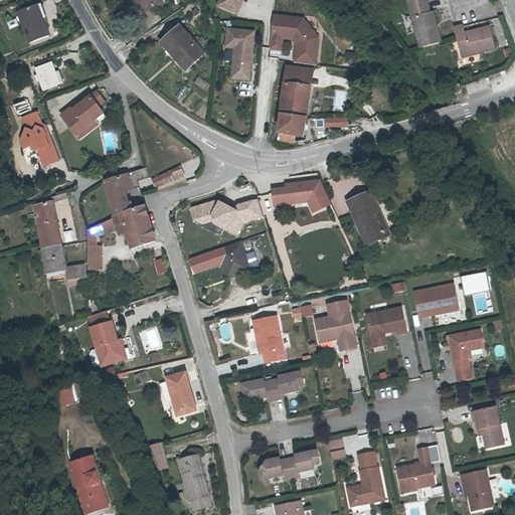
[(134,0),(139,11),(145,9),(141,0),(134,0)]
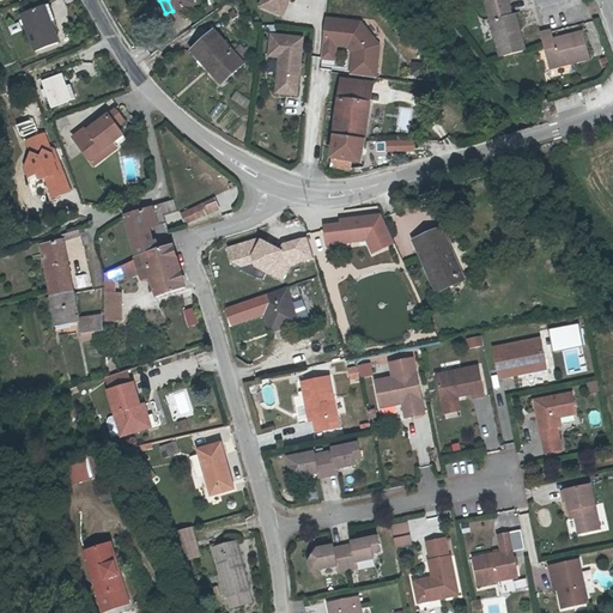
[(168,0),(173,11),(194,5),(192,0),(168,0)]
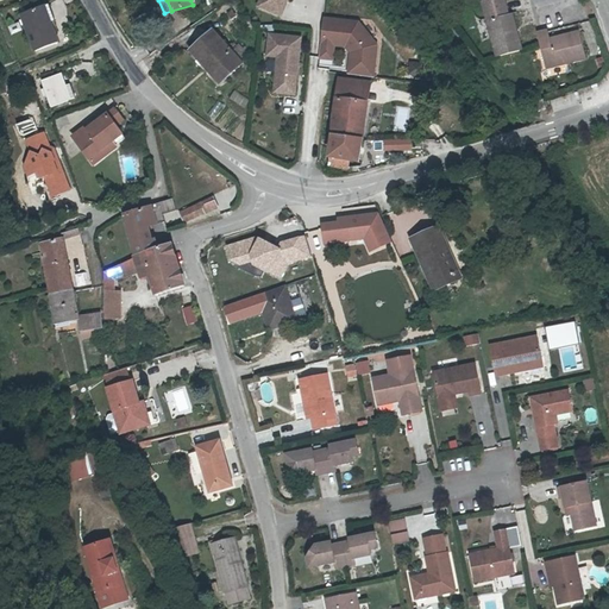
[(259,0),(257,8),(280,17),(287,1),(288,0),(259,0)]
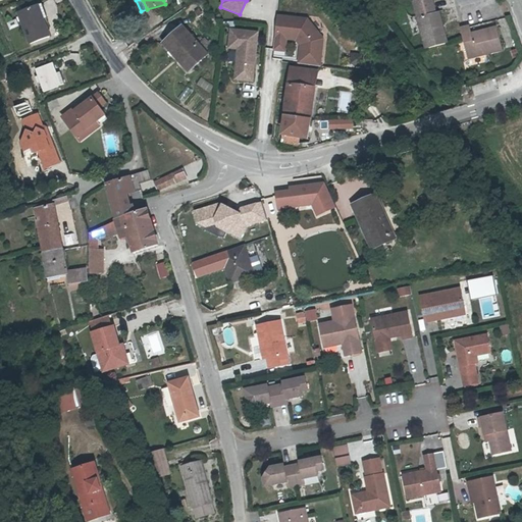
[(423,0),(421,0),(419,1),(425,15),(428,14),(423,0)]
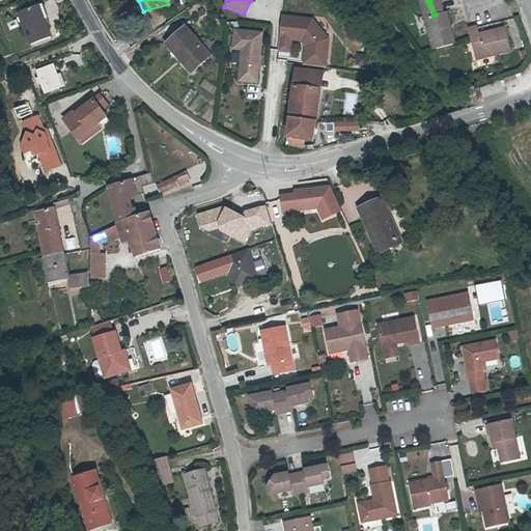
[(435,0),(430,0),(436,15),(440,14),(435,0)]
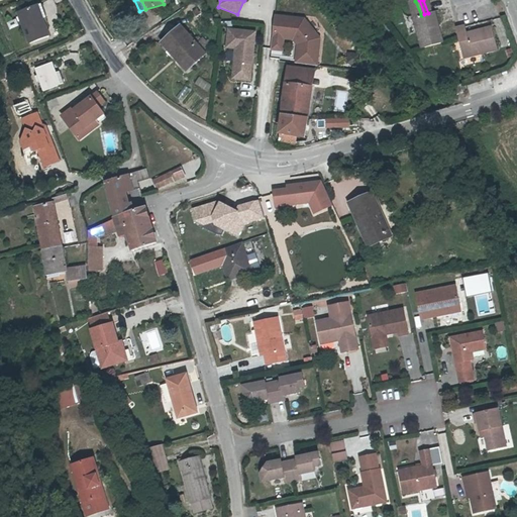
[(424,14),(421,15),(415,1),(405,4),(420,50),(441,43),(430,12),(424,14)]
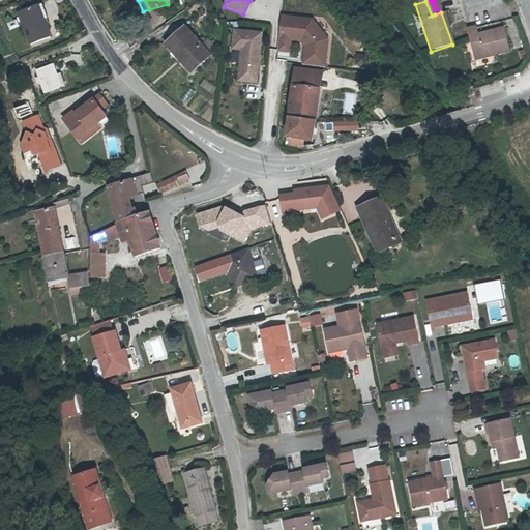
[(43,4),(38,6),(43,20),(49,18),(43,4)]
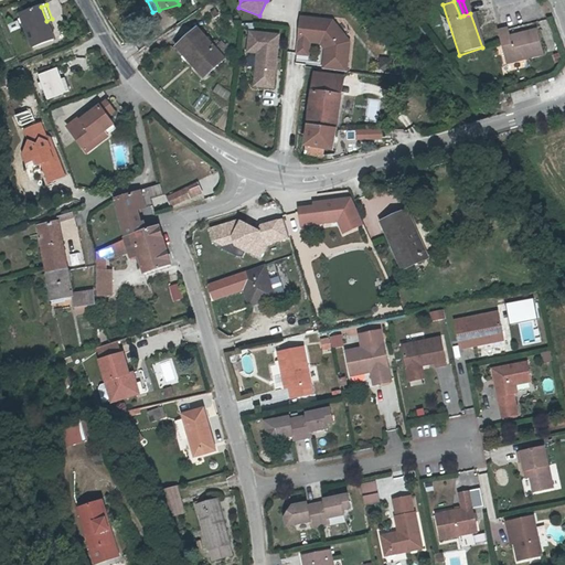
[(53,40),(46,21),(41,7),(20,13),(32,48),(53,40)]
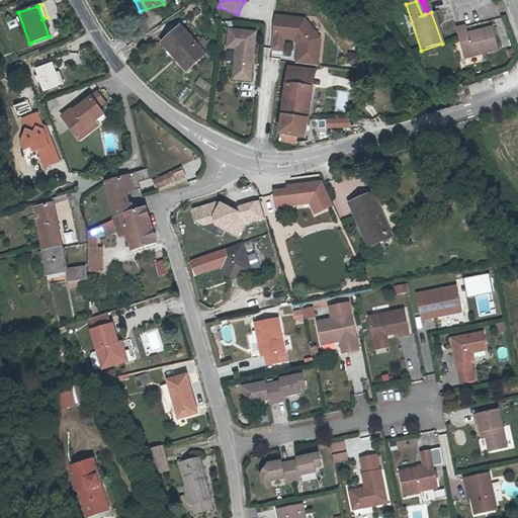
[(307,17),(274,14),(270,55),(283,58),(286,40),(293,41),(296,45),(294,63),(319,66),(322,38),(307,17)]
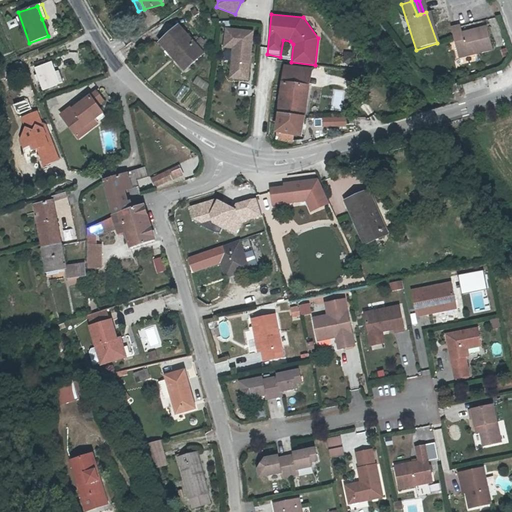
[(179,51),(189,64),(204,52),(179,24),(160,40),(174,56),(179,51)]
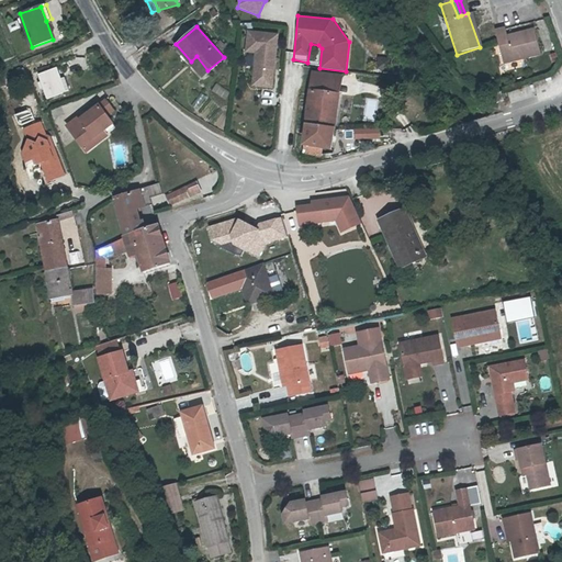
[(279,33),(248,30),(246,52),(256,53),(253,88),(273,90),(279,33)]
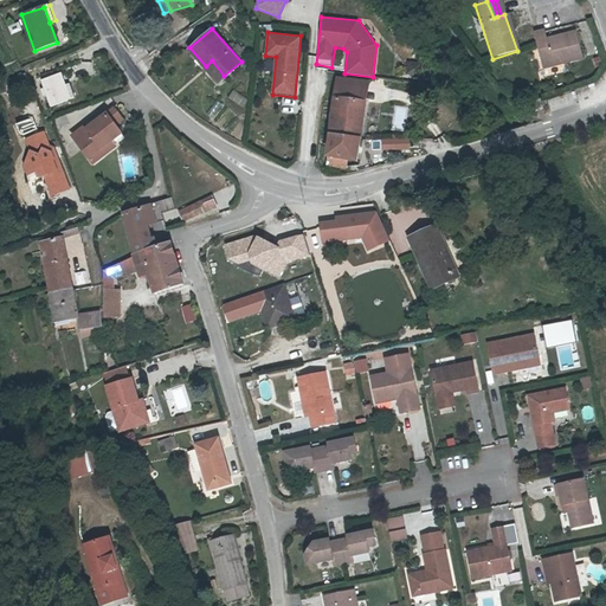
[(540,70),(581,62),(577,38),(547,44),(545,34),(532,37),(534,46),(540,70)]
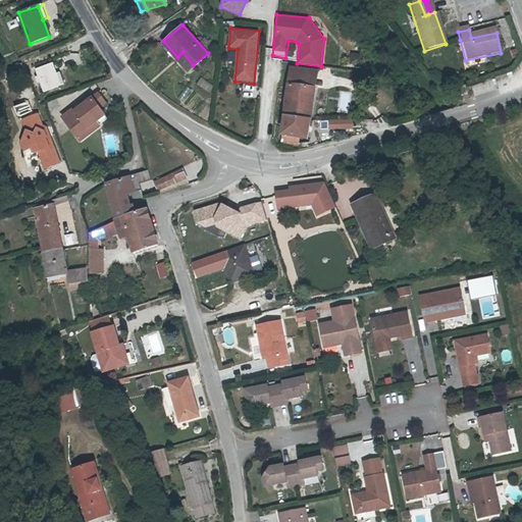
[(188,69),(193,65),(183,52),(177,57),(188,69)]
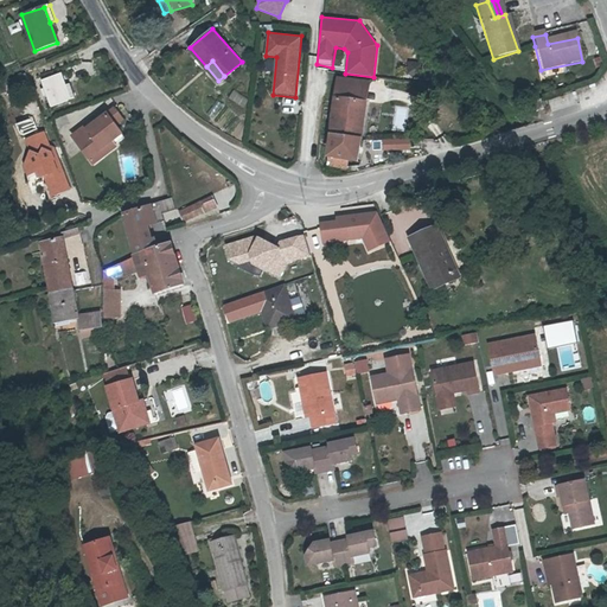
[(62,75),(42,82),(45,89),(42,90),(43,95),(46,94),(51,107),(70,101),(74,98),(69,85),(65,87),(62,75)]
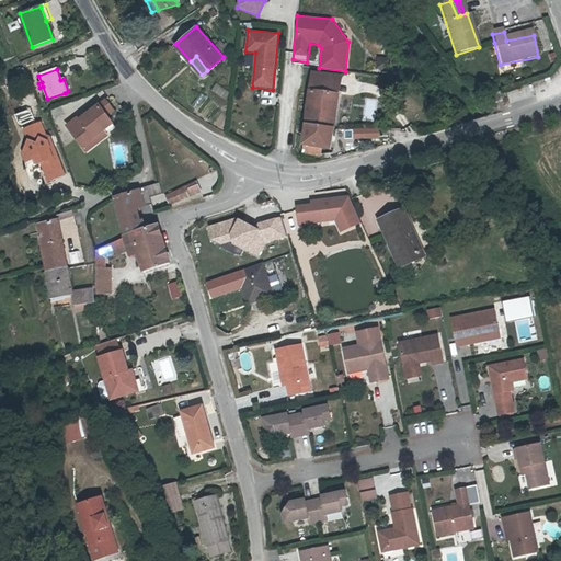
[(16,82),(29,78),(26,71),(14,76),(16,82)]
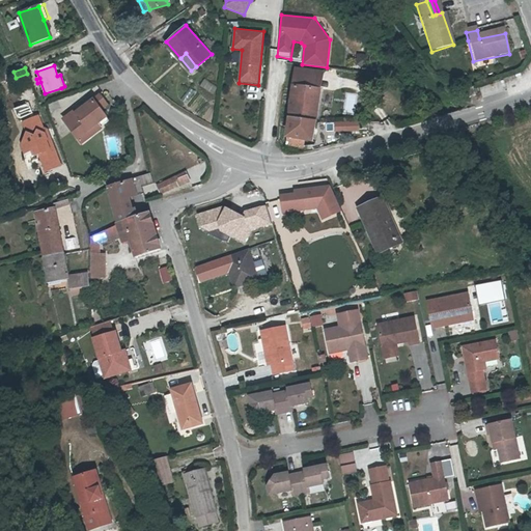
[(296,68),(294,83),(322,87),(324,73),(296,68)]
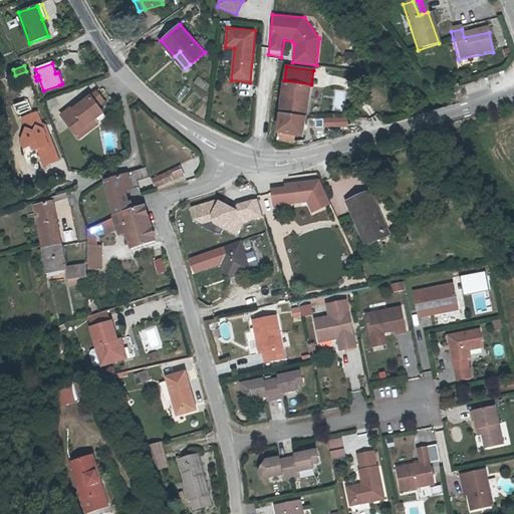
[(202,87),(206,80),(197,75),(193,82),(202,87)]
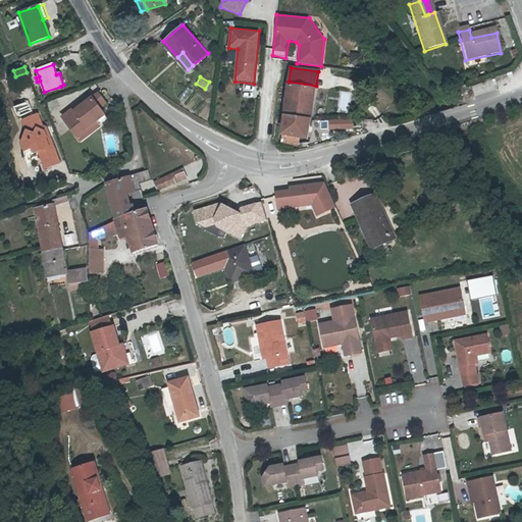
[(282,134),(301,137),(310,138),(316,86),(289,82),(282,134)]
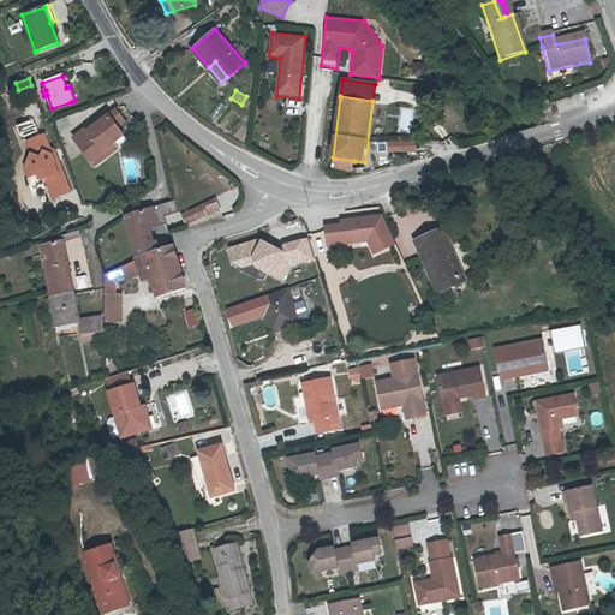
[(554,108),(551,97),(543,100),(545,111),(554,108)]
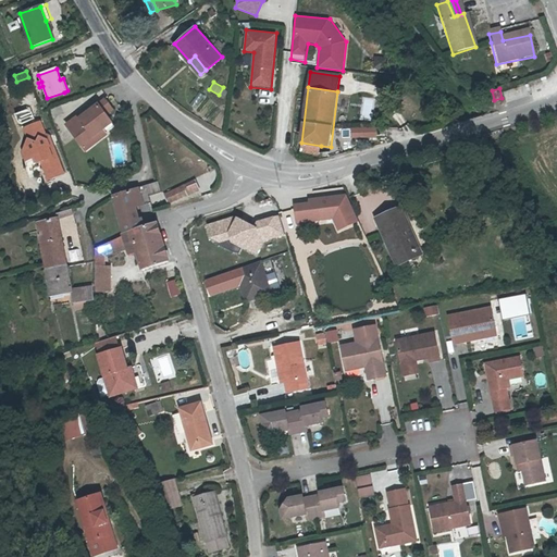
[(361,97),(361,119),(373,119),(374,97),(361,97)]
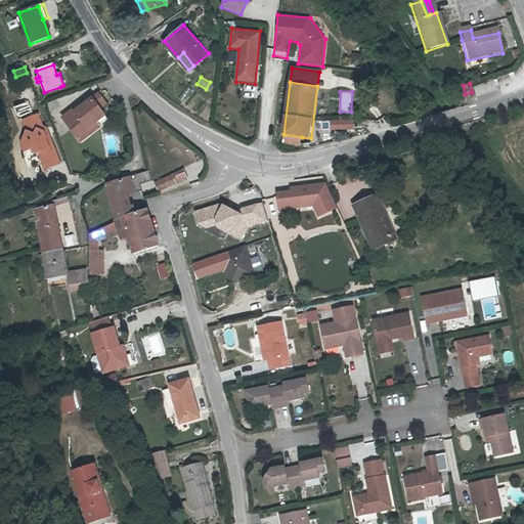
[(61,118),(76,137),(103,117),(98,110),(106,104),(98,93),(75,111),(74,108),(61,118)]
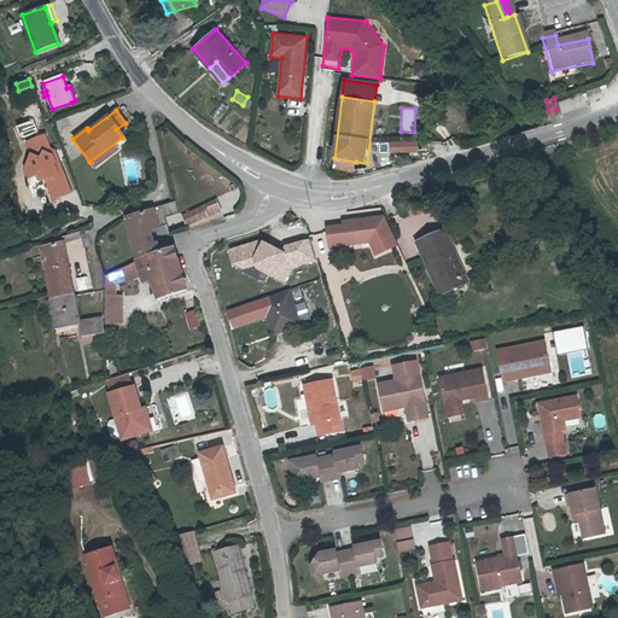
[(58,157),(60,153),(56,151),(51,136),(31,143),(36,156),(30,170),(34,180),(44,176),(46,182),(50,181),(57,202),(76,194),(64,163),(60,164),(58,157)]
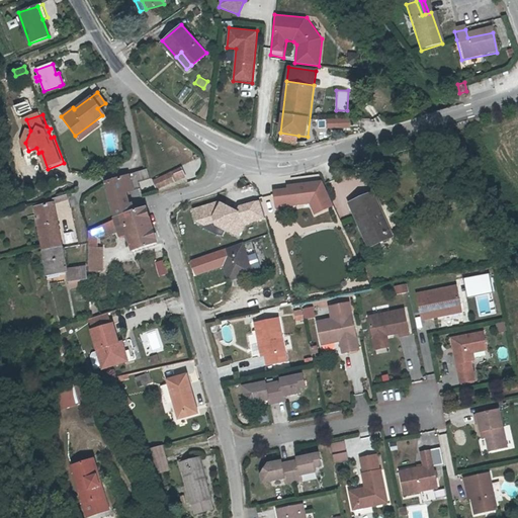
[(102,115),(75,136),(78,140),(106,119),(102,115)]
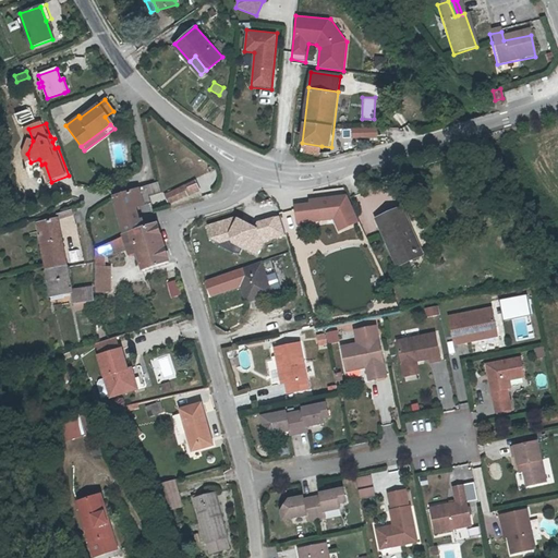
[(376,137),(376,126),(350,128),(350,138),(376,137)]
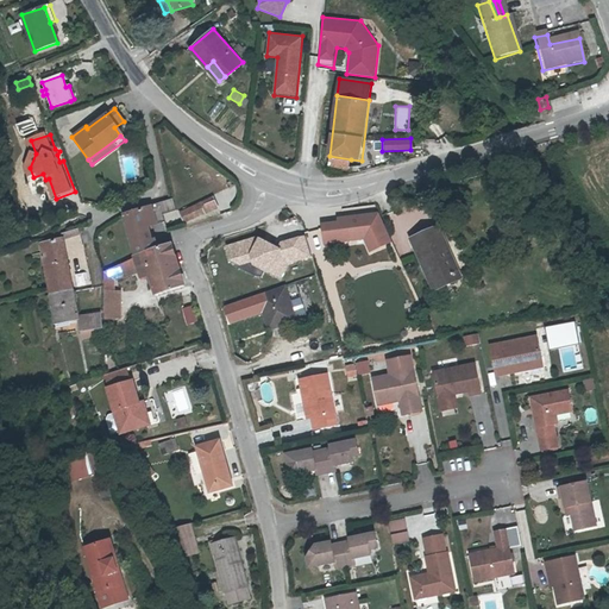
[(350,168),(351,159),(330,156),(328,165),(350,168)]
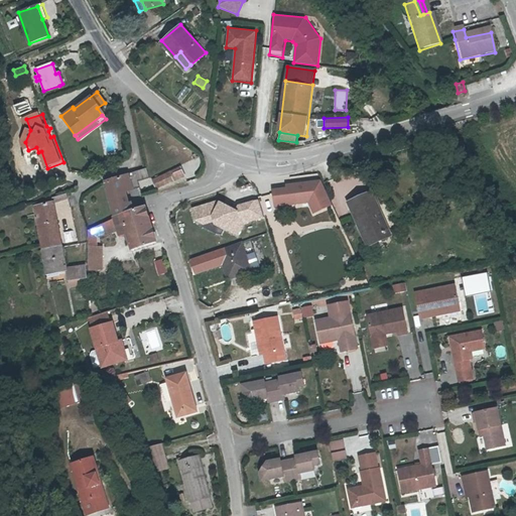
[(189,168),(160,182),(164,190),(194,177),(189,168)]
